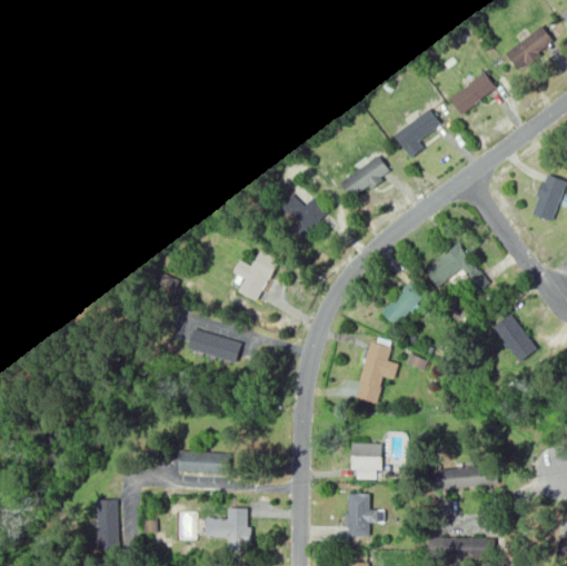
[(526,71),(508,46),(543,20),(551,33),(539,42),(548,55),(526,71)]
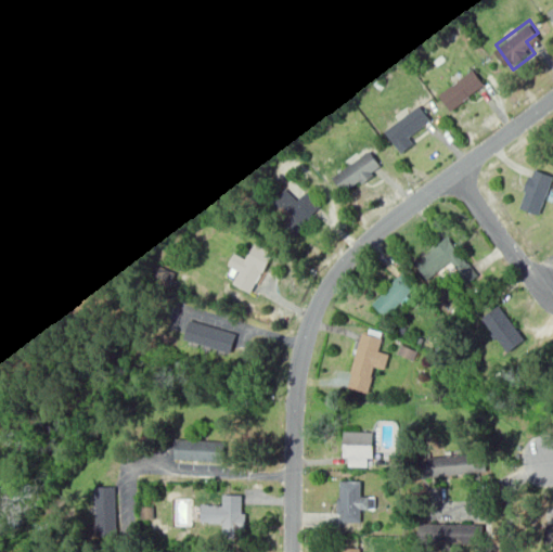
[(473,67),(438,90),(451,110),(486,87),(473,67)]
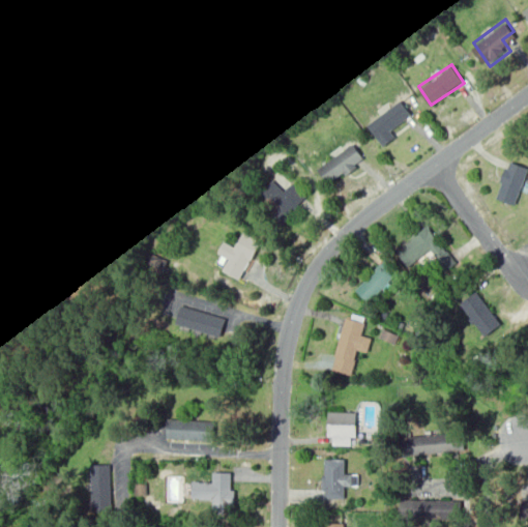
[(399,98),(364,124),(383,148),(396,139),(389,130),(411,115),(399,98)]
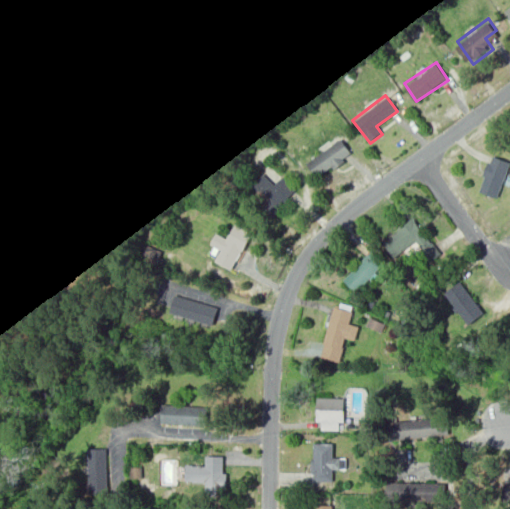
[(322,172),(313,159),(343,138),(353,152),(322,172)]
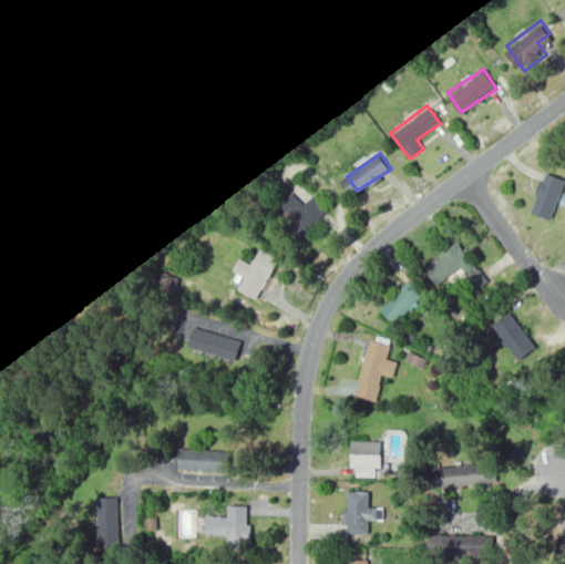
[(564,177),(546,171),(528,209),(551,219),(564,186),(564,177)]
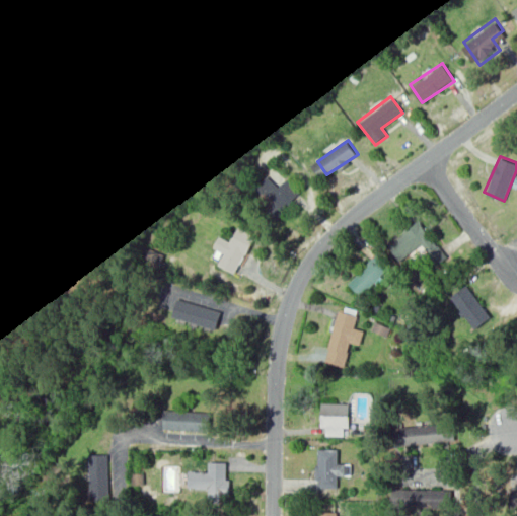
[(281,215),(254,191),(267,176),(280,189),(288,179),(302,192),(281,215)]
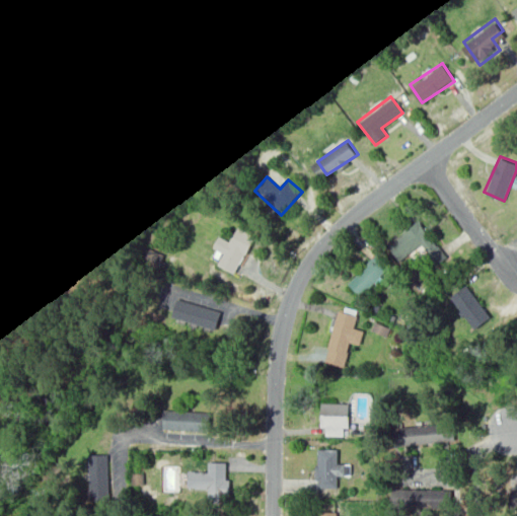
[(236,274),(255,238),(239,230),(232,242),(220,236),(213,248),(225,254),(220,265),(236,274)]
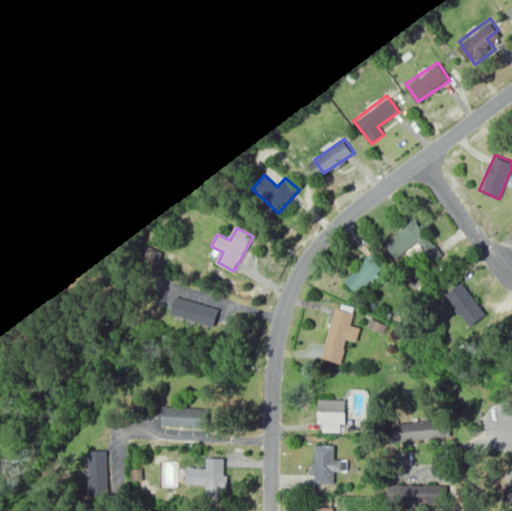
[(371,246),(389,268),(413,250),(400,234),(385,246),(379,240),(371,246)]
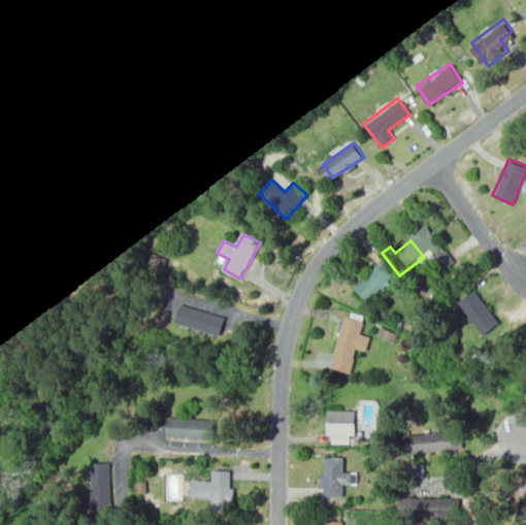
[(367,302),(355,292),(379,262),(391,273),(367,302)]
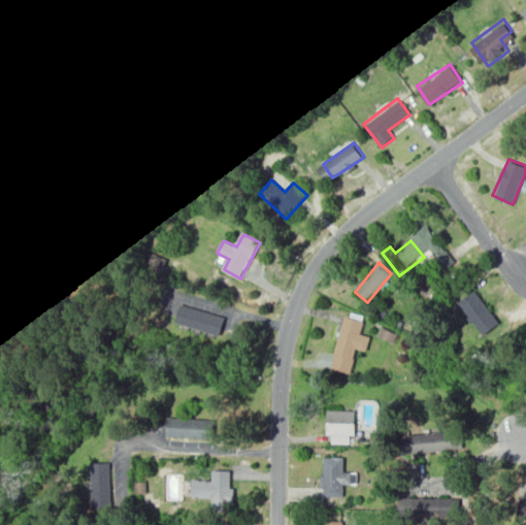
[(457,305),(482,336),(499,323),(473,292),(457,305)]
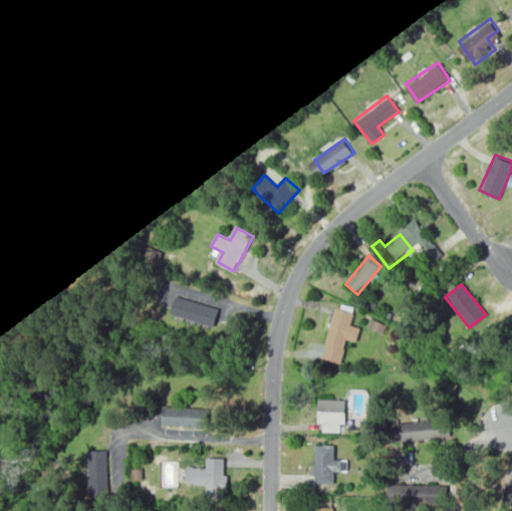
[(173,293),(217,308),(211,328),(167,313),(173,293)]
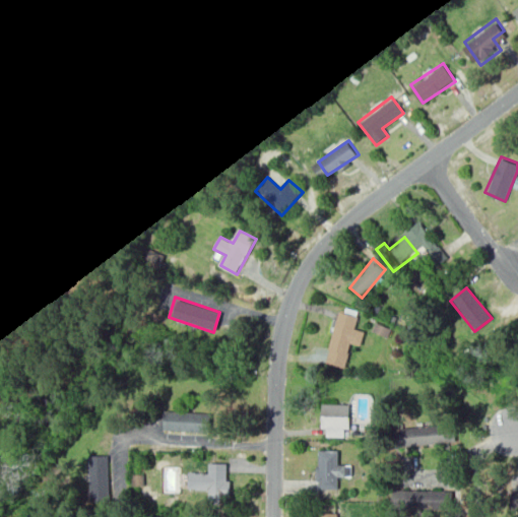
[(359,321),(347,366),(327,361),(338,315),(359,321)]
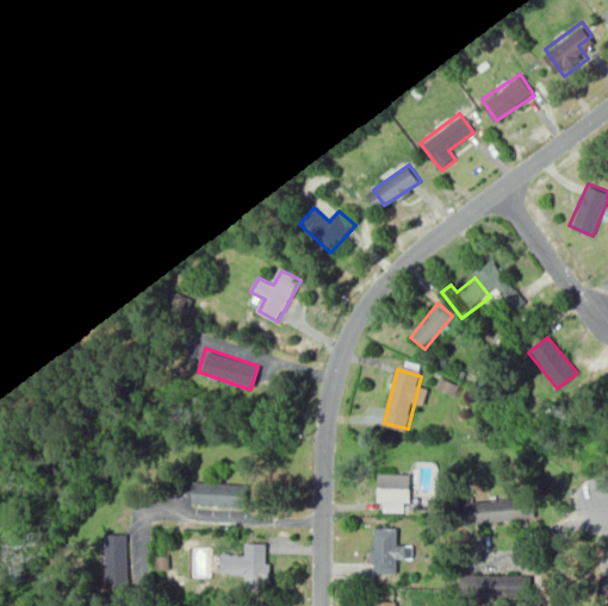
[(404,513),(382,512),(383,504),(376,504),(378,474),(413,475),(411,505),(405,505),(404,513)]
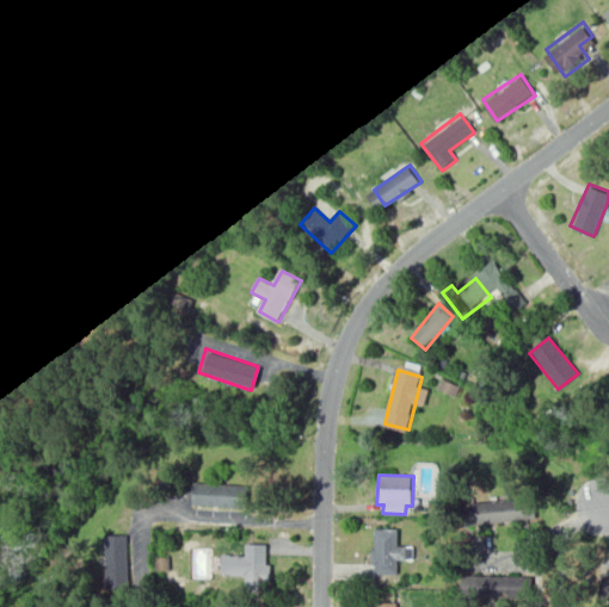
[(248,512),(194,508),(196,483),(250,487),(248,512)]
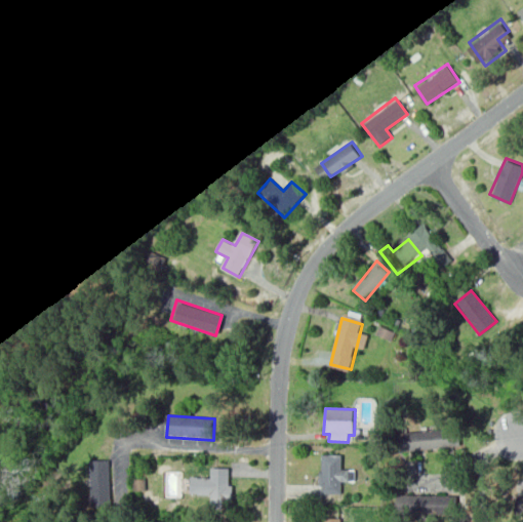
[(401,433),(454,427),(456,446),(403,452),(401,433)]
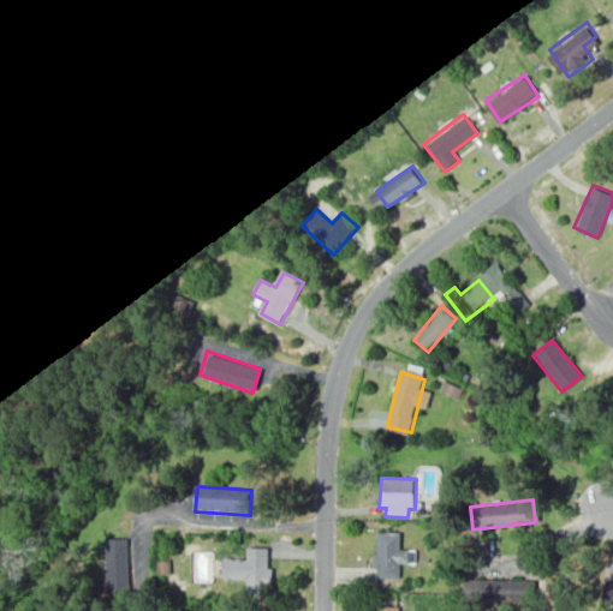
[(378,580),(403,580),(403,565),(420,567),(421,549),(405,549),(405,532),(378,532),(378,580)]
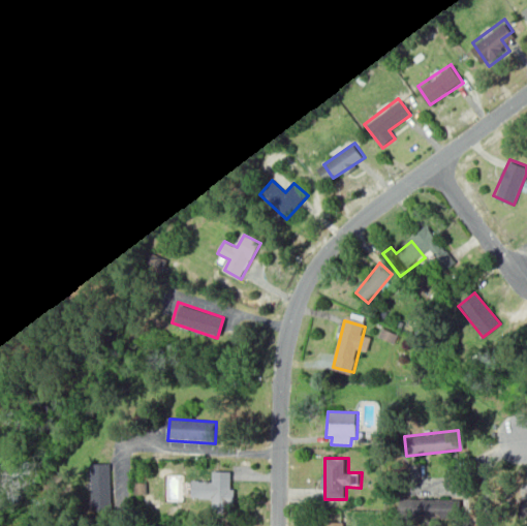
[(109,466),(112,514),(90,515),(87,467),(109,466)]
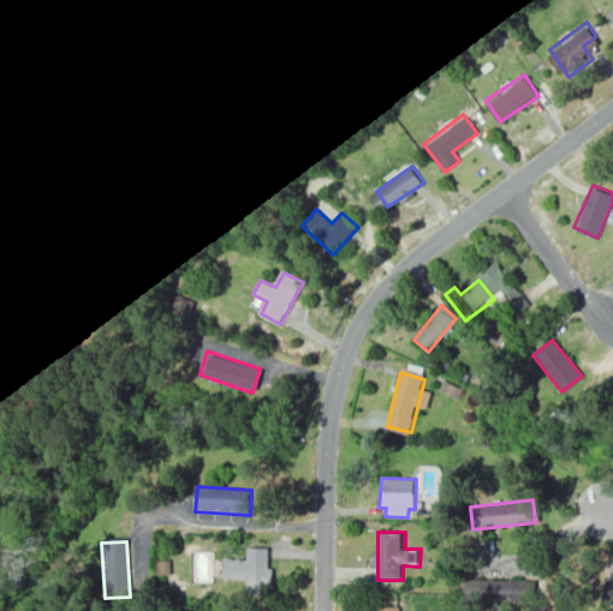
[(248,580),(224,579),(225,559),(250,561),(250,547),(272,547),(271,594),(248,593),(248,580)]
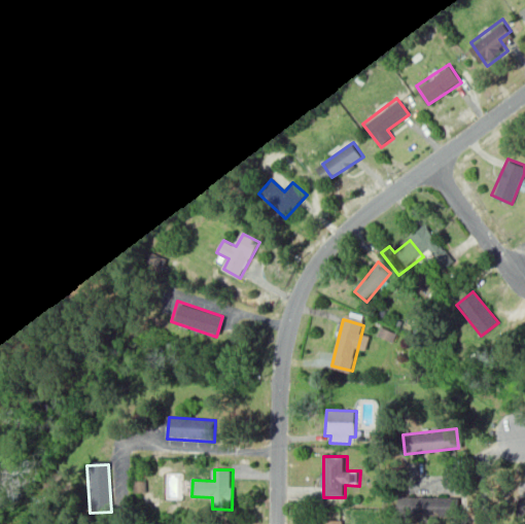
[(136,494),(135,482),(147,481),(148,492),(136,494)]
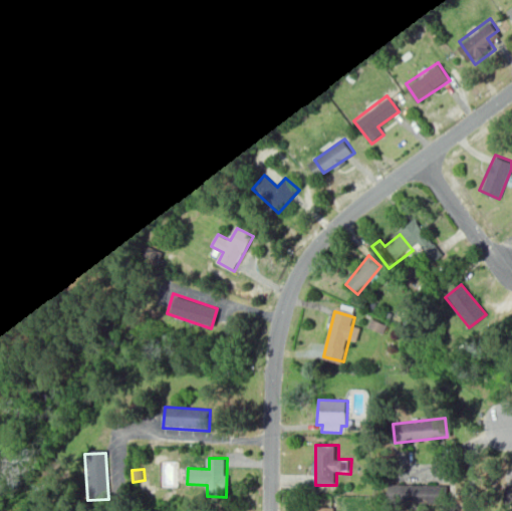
[(391,484),(444,485),(444,504),(391,503),(391,484)]
